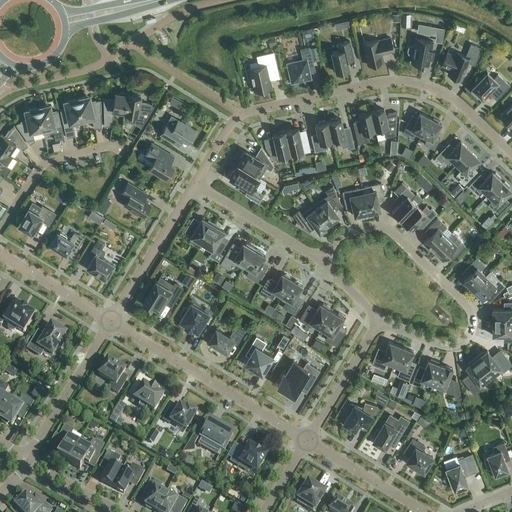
[(350,19),(336,22),(337,27),(351,24),(350,19)]
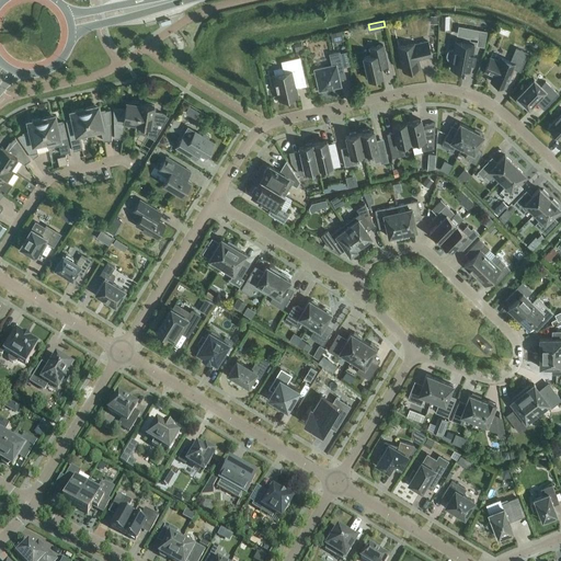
[(460,35),(476,38),(477,30),(462,27),(460,35)]
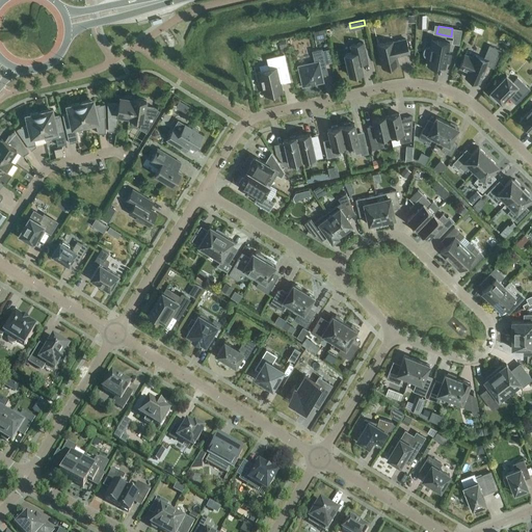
[(314,32),(316,41),(326,38),(323,29),(314,32)]
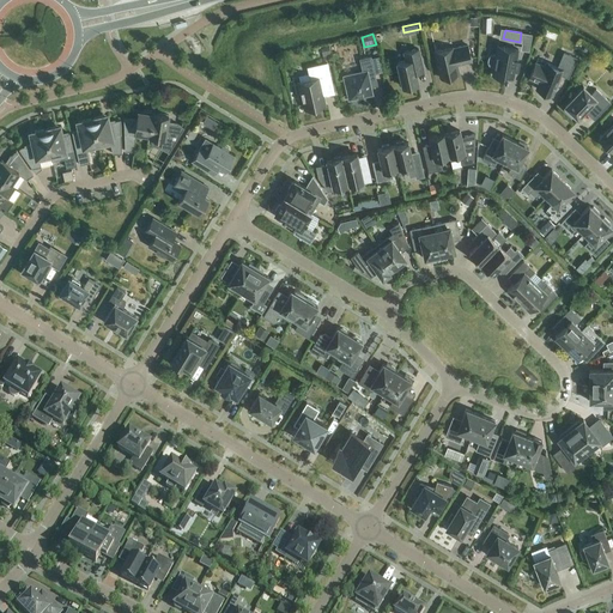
[(457,77),(456,74),(459,74),(456,65),(471,61),(467,46),(453,48),(435,52),(441,78),(450,76),(450,78),(457,77)]
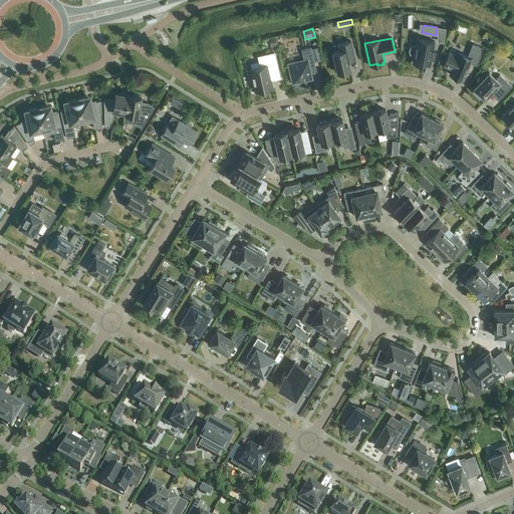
[(423,65),(424,66),(425,65),(430,66),(432,58),(434,58),(435,50),(433,50),(435,41),(417,38),(416,45),(414,45),(412,46),(410,47),(410,49),(409,51),(410,53),(411,54),(412,55),(414,56),(413,63),(423,65)]
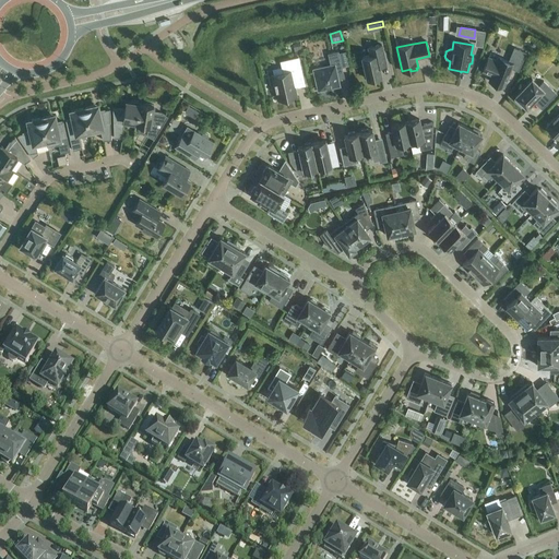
[(361,58),(365,69),(363,70),(365,79),(367,78),(367,80),(381,76),(379,66),(385,64),(381,45),(368,48),(370,56),(361,58)]
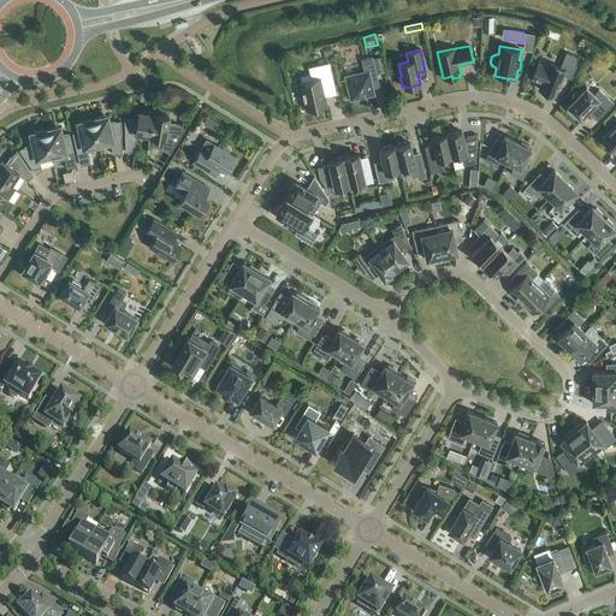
[(539,89),(555,96),(563,75),(570,78),(579,59),(567,53),(561,67),(550,64),(548,67),(538,64),(532,78),(542,82),(539,89)]
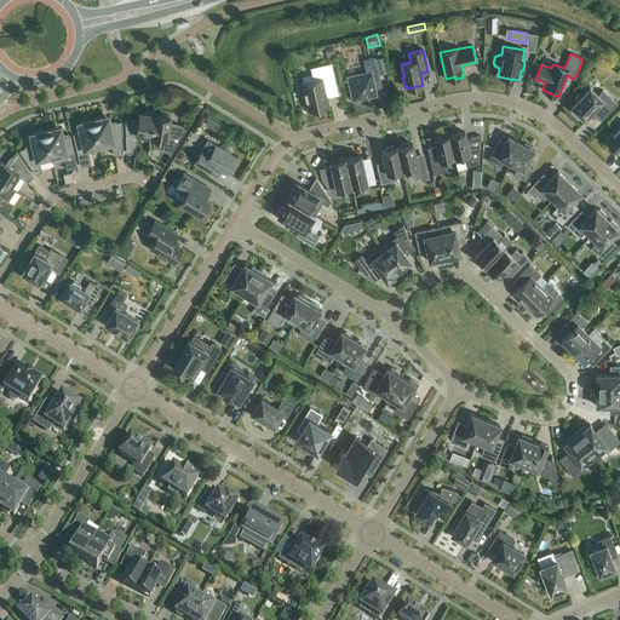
[(349,90),(350,96),(351,96),(352,101),(377,95),(372,76),(379,74),(375,57),(363,59),(366,73),(348,76),(350,89),(349,90)]
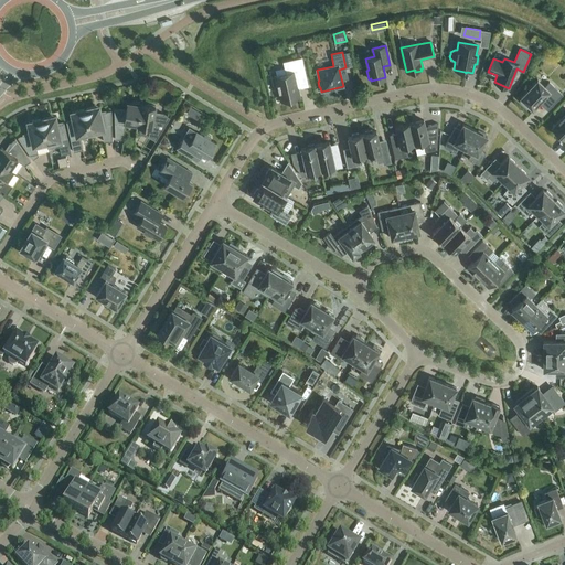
[(290,98),(298,97),(297,88),(308,86),(301,59),(284,63),(286,73),(276,76),(277,78),(275,78),(277,87),(278,86),(281,100),(284,100),(285,102),(290,100),(290,98)]
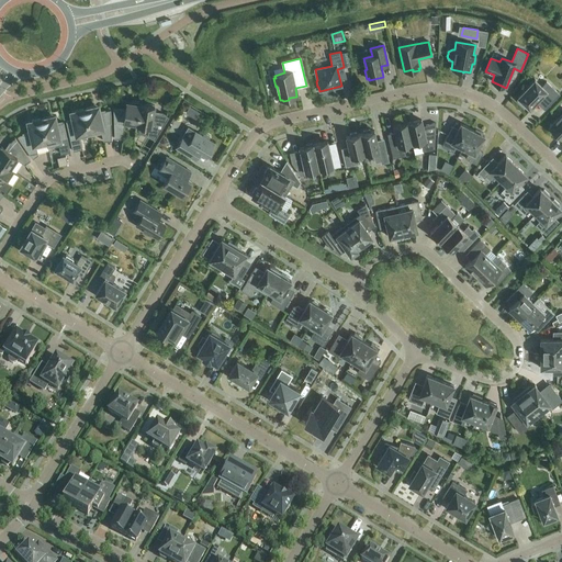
[(525,103),(529,108),(536,101),(539,101),(547,108),(559,94),(547,81),(542,87),(535,80),(518,97),(519,99),(517,101),(523,105),(525,103)]
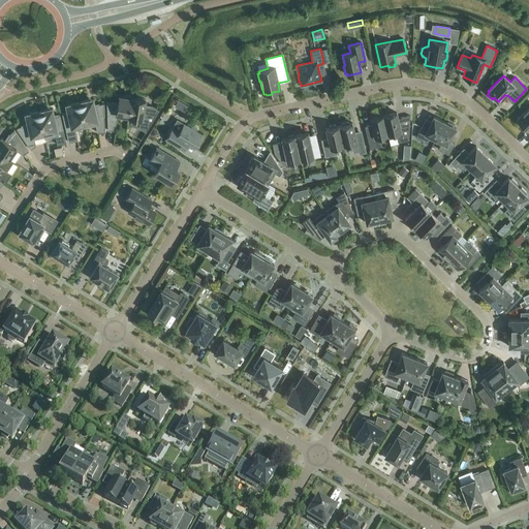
[(118,115),(128,116),(129,116),(132,97),(132,96),(124,95),(123,97),(119,96),(118,103),(106,101),(107,130),(115,130),(118,115)]
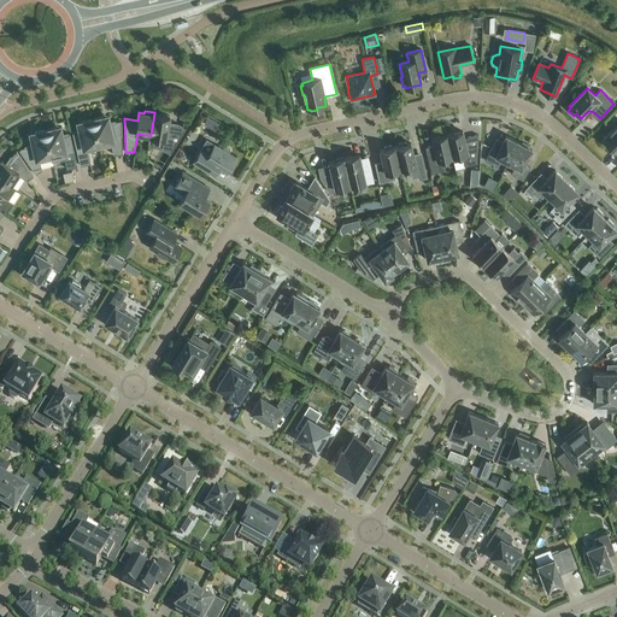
[(151,135),(150,135),(150,137),(164,139),(162,150),(163,150),(170,154),(186,129),(181,125),(169,123),(170,116),(154,113),(151,135)]
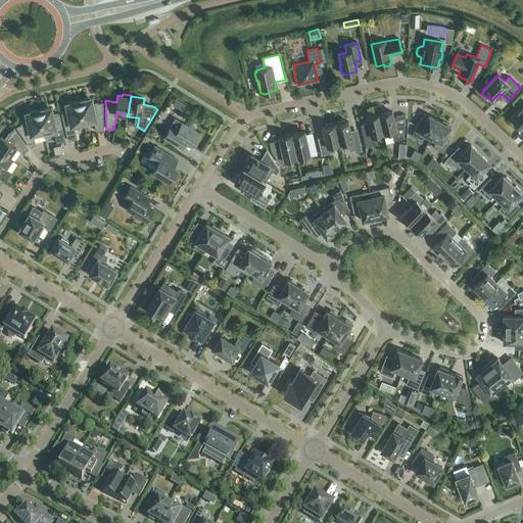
[(91,98),(79,101),(84,123),(93,121),(96,132),(103,131),(103,102),(92,104),(91,98)]
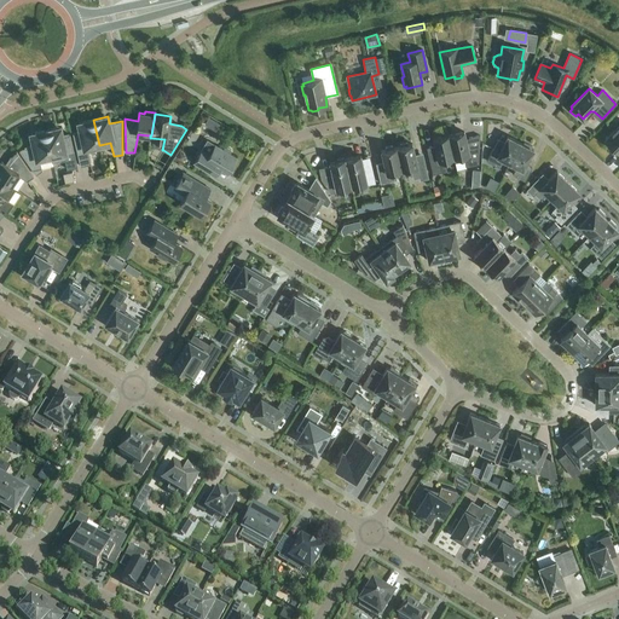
[(99,145),(93,120),(79,123),(80,132),(73,133),(80,167),(91,165),(87,148),(99,145)]
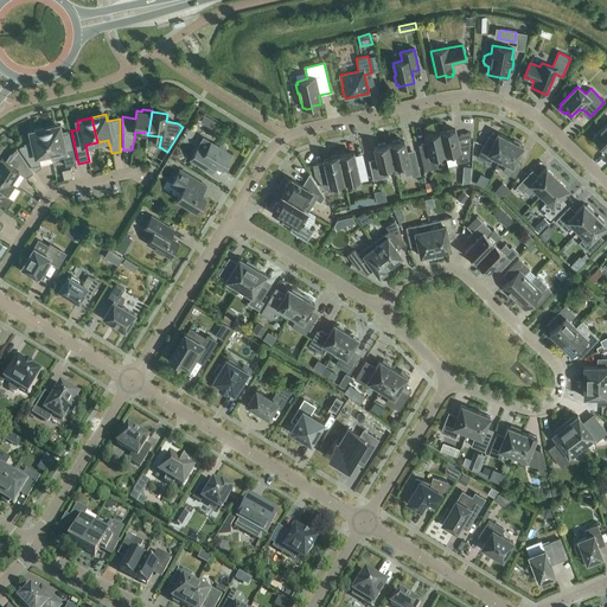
[(606,122),(593,138),(594,139),(594,141),(598,145),(601,145),(606,149),(606,147),(606,122)]
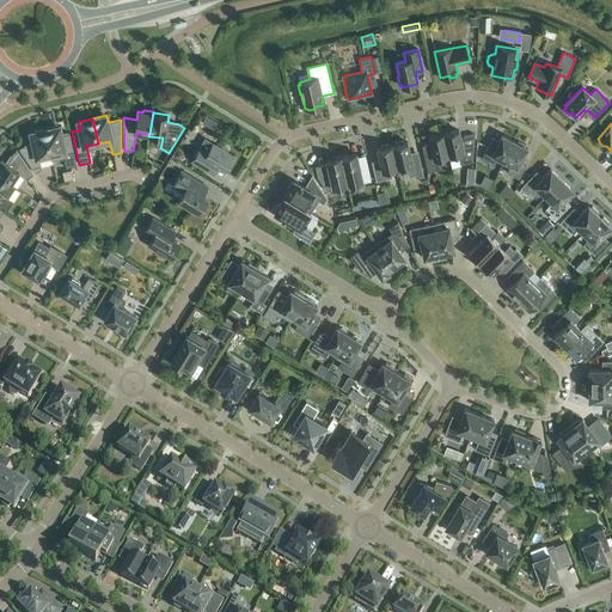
[(44,129),(50,154),(53,161),(63,159),(66,167),(77,165),(69,133),(61,134),(60,126),(44,129)]
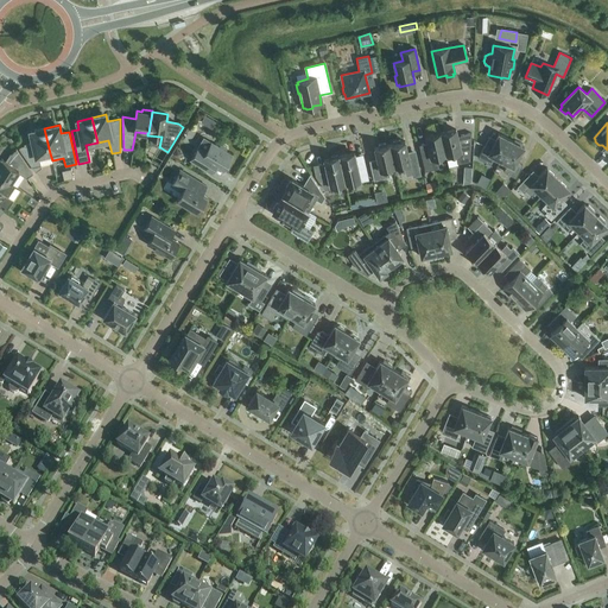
[(50,153),(44,128),(30,132),(33,144),(21,146),(19,147),(36,172),(42,168),(38,156),(50,153)]
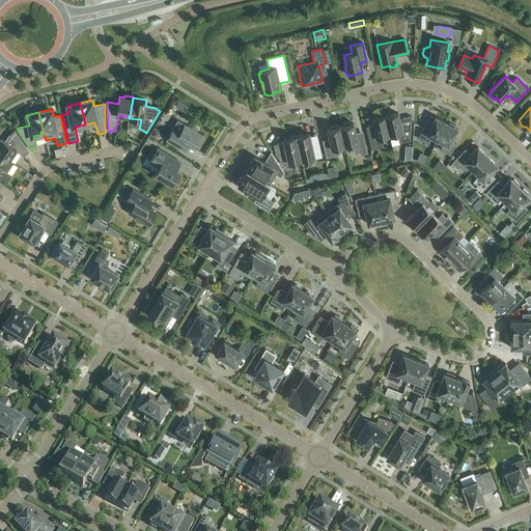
[(398,113),(385,116),(389,135),(395,134),(396,138),(398,138),(399,143),(411,140),(411,126),(401,129),(398,113)]
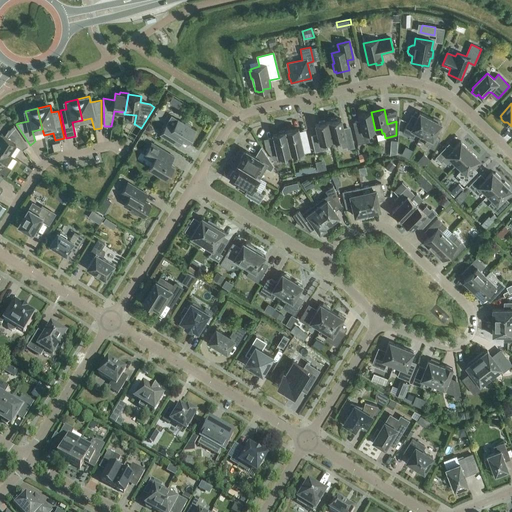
[(375,130),(371,112),(358,115),(362,129),(355,131),(358,144),(369,141),(368,137),(370,136),(369,132),(375,130)]
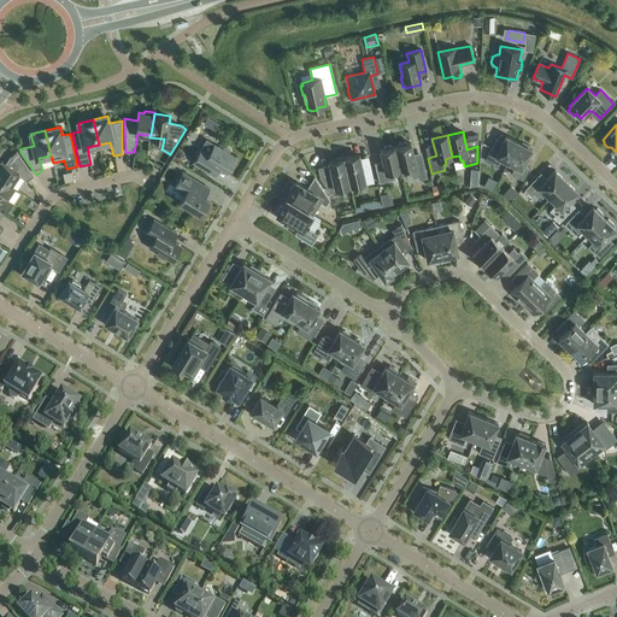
[(501,159),(509,163),(518,142),(506,135),(498,151),(492,147),(485,160),(497,168),(501,159)]
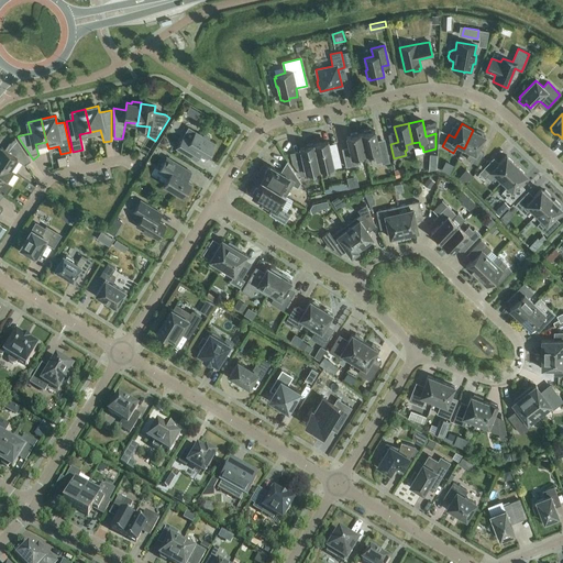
[(207,157),(214,144),(209,141),(210,139),(210,136),(206,134),(203,134),(202,136),(196,133),(188,129),(183,139),(177,148),(192,157),(196,159),(200,153),(207,157)]
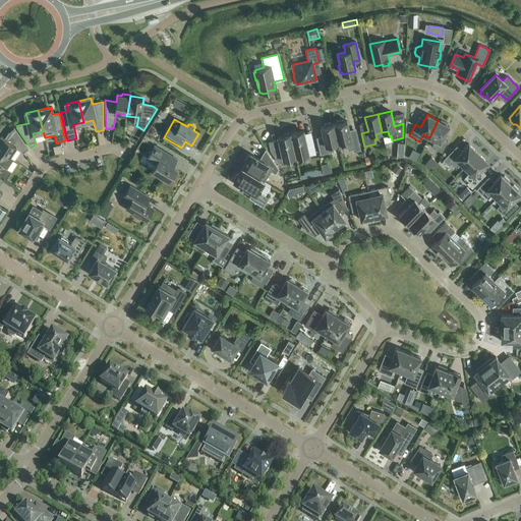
[(337,123),(334,124),(338,142),(345,141),(348,151),(352,150),(353,152),(360,151),(356,132),(350,134),(347,121),(343,121),(343,120),(337,121),(337,123)]
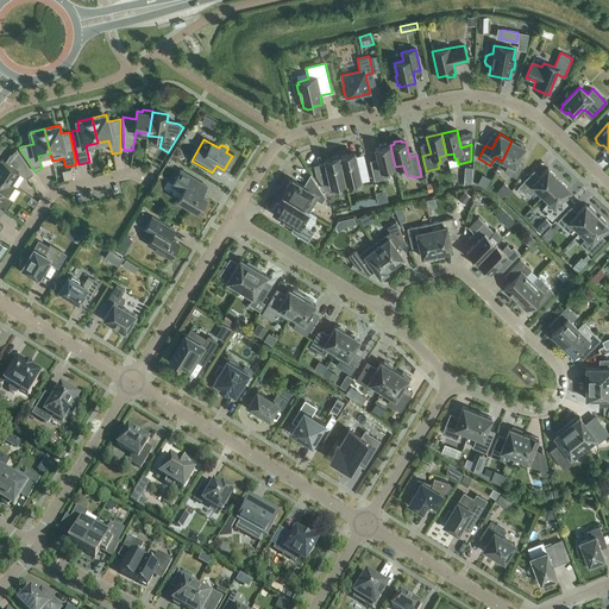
[(512,140),(502,161),(508,164),(504,171),(516,179),(523,165),(516,162),(525,148),(522,146),(523,144),(515,140),(514,142),(512,140)]
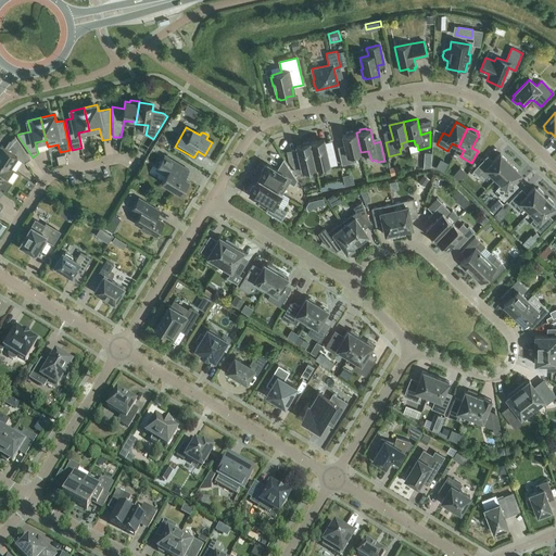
[(361,152),(356,133),(353,133),(352,130),(345,133),(346,135),(342,135),(345,149),(339,151),(341,165),(356,162),(354,154),(361,152)]
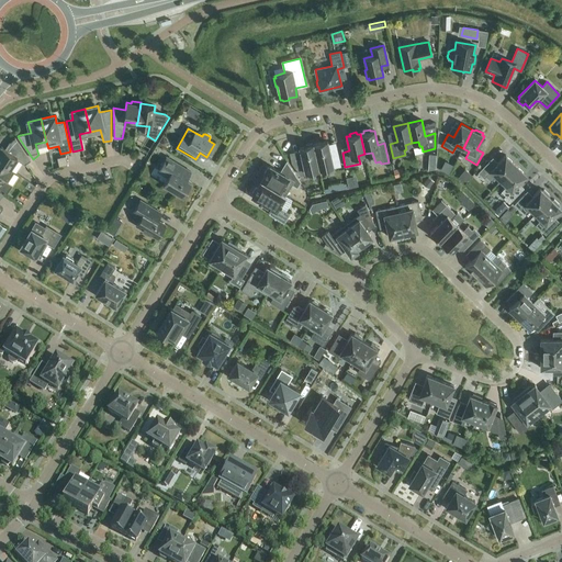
[(0,163),(9,169),(9,168),(15,159),(24,165),(31,160),(15,138),(12,141),(6,149),(1,147),(0,148),(0,163)]
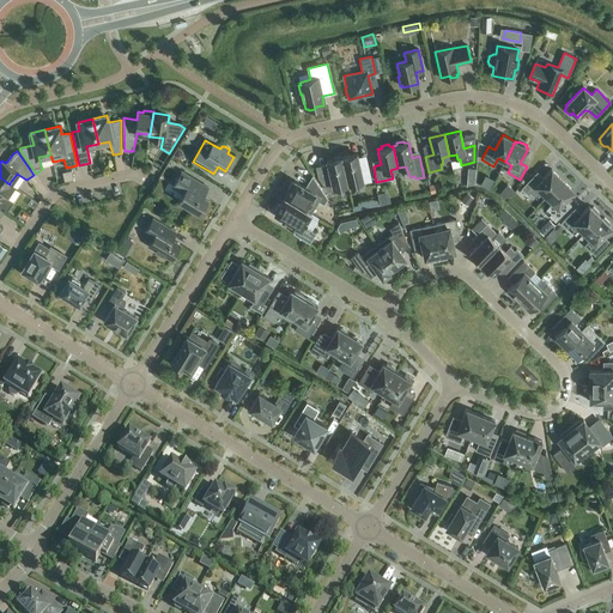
[(357,153),(341,157),(347,184),(362,181),(363,183),(371,181),(366,161),(358,162),(357,153)]
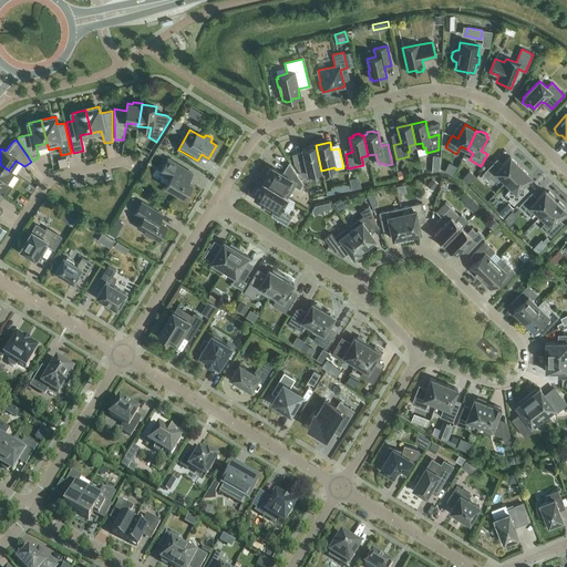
[(321,171),(316,145),(315,145),(315,144),(309,145),(309,147),(302,148),(303,155),(302,156),(292,158),(294,164),(302,177),(309,175),(308,173),(321,171)]
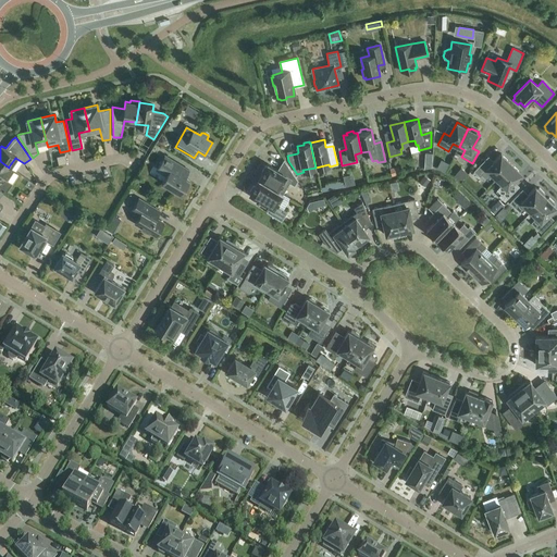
[(491,173),(496,178),(511,163),(500,153),(491,164),(485,159),(473,171),(479,176),(481,175),(485,178),(491,173)]
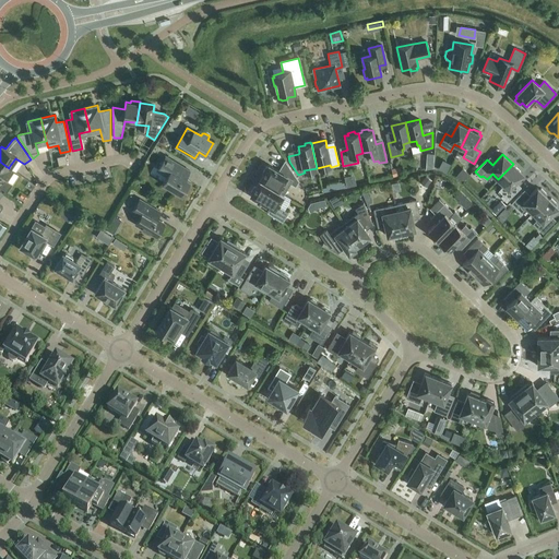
[(190,170),(180,165),(166,156),(157,170),(167,176),(163,182),(181,194),(190,181),(186,178),(190,170)]
